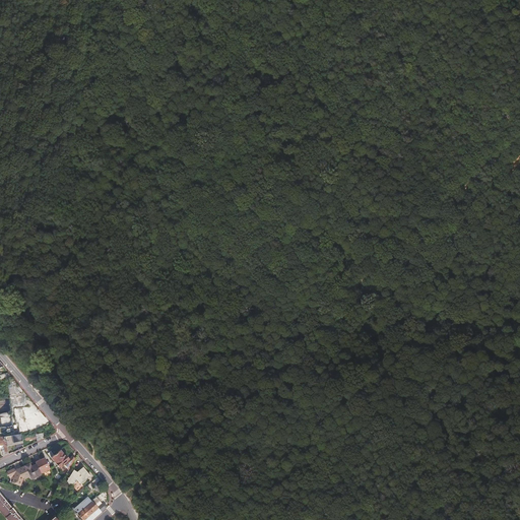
[(33,407),(13,409),(14,416),(34,414),(33,407)]
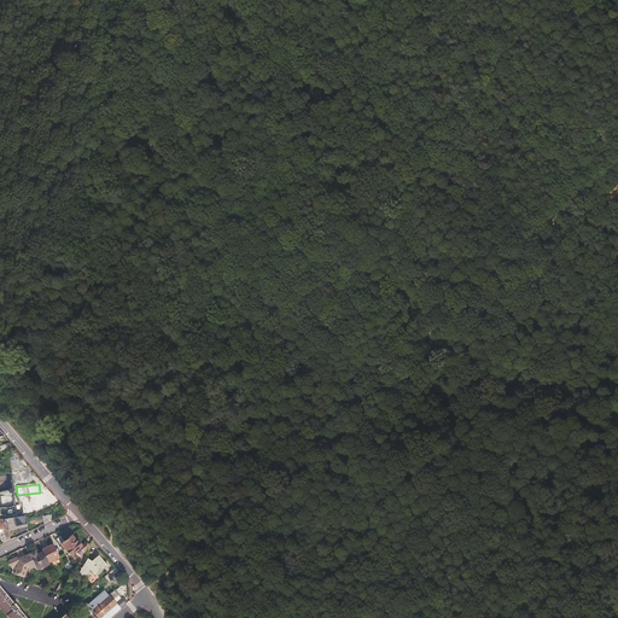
[(27,524),(25,517),(19,517),(19,518),(10,519),(10,522),(11,526),(24,526),(24,524),(27,524)]
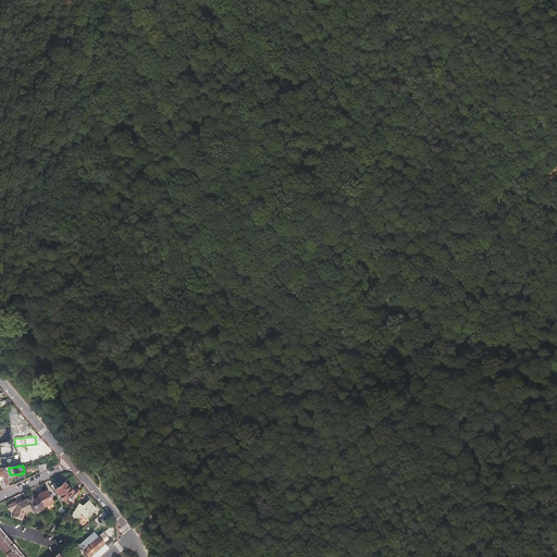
[(5,472),(4,467),(0,467),(0,478),(4,478),(5,482),(4,484),(5,490),(10,487),(8,479),(7,472),(5,472)]
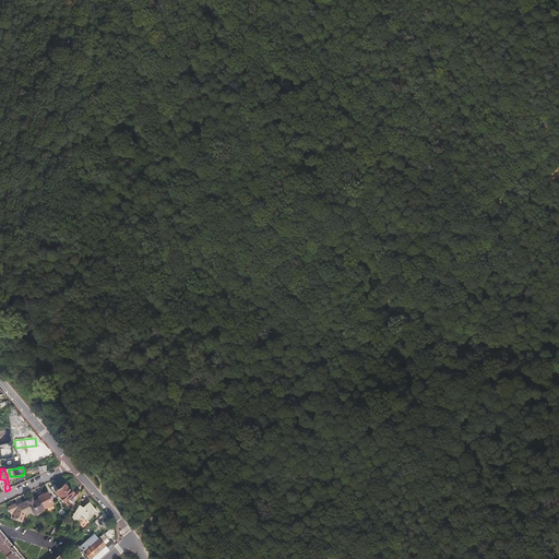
[(55,486),(51,488),(63,503),(73,496),(70,490),(69,491),(64,486),(59,490),(55,486)]
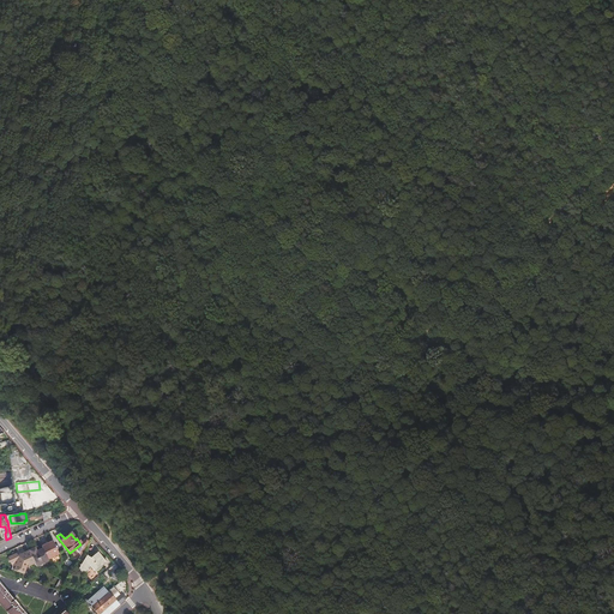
[(76,551),(82,554),(89,543),(84,541),(79,549),(76,551)]
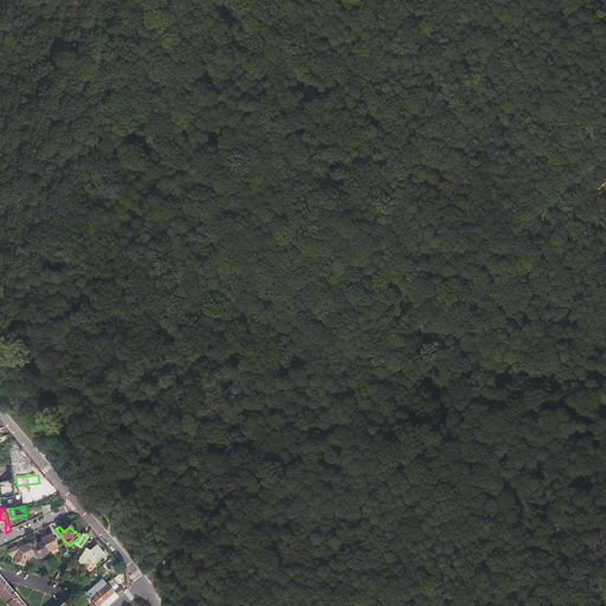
[(43,542),(47,554),(52,550),(53,549),(58,547),(52,535),(42,540),(42,542),(43,542)]
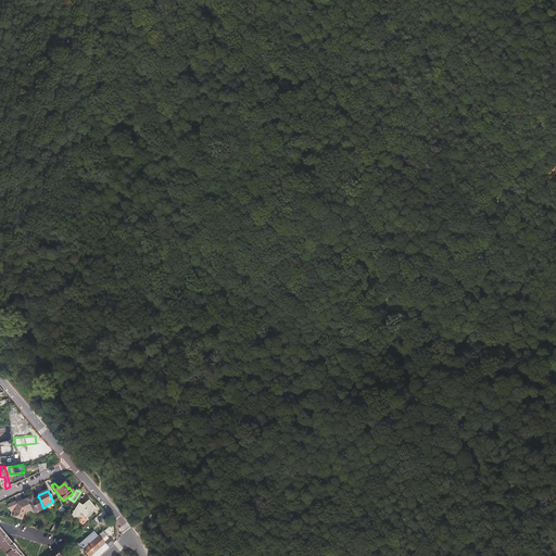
[(30,507),(27,502),(26,500),(26,498),(26,497),(22,500),(8,505),(12,514),(11,516),(23,520),(23,519),(25,514),(25,515),(27,514),(27,513),(32,510),(30,507)]
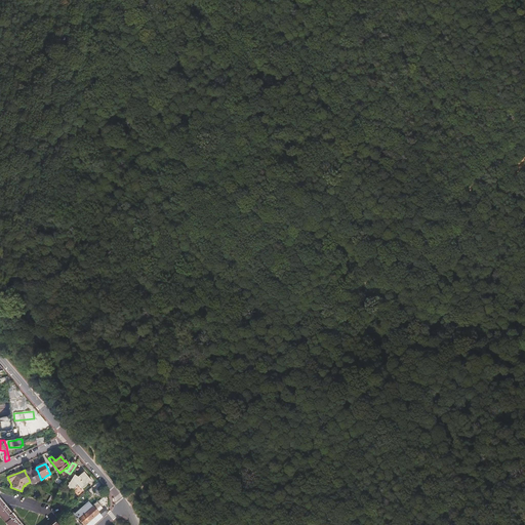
[(32,485),(34,484),(36,484),(41,481),(41,480),(37,470),(36,470),(33,471),(31,472),(30,470),(25,472),(26,474),(29,479),(30,482),(32,485)]
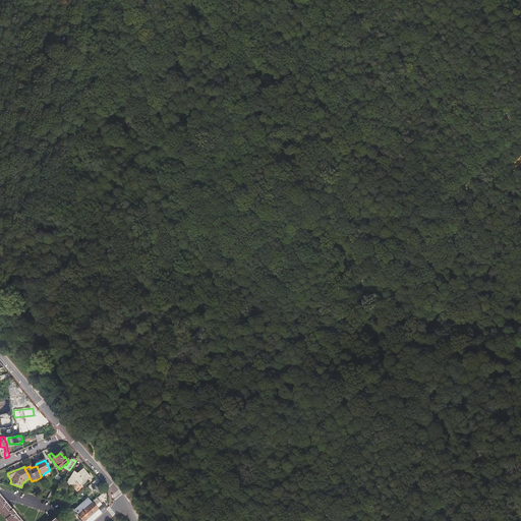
[(73,471),(66,482),(70,487),(74,483),(73,482),(76,480),(80,485),(91,477),(83,469),(77,473),(73,471)]
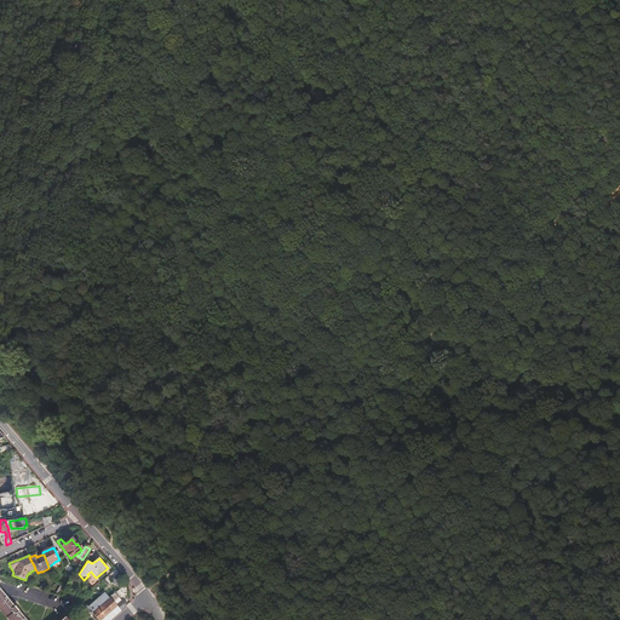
[(41,586),(29,581),(28,586),(41,590),(50,592),(45,584),(41,586)]
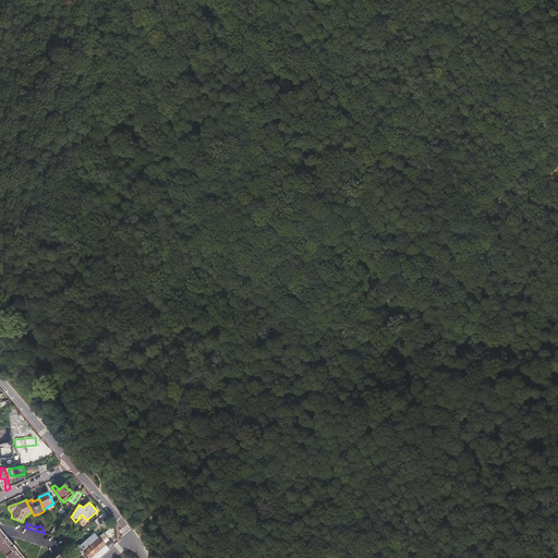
[(22,557),(0,532),(0,549),(7,557),(60,557),(59,556),(56,557),(22,557)]
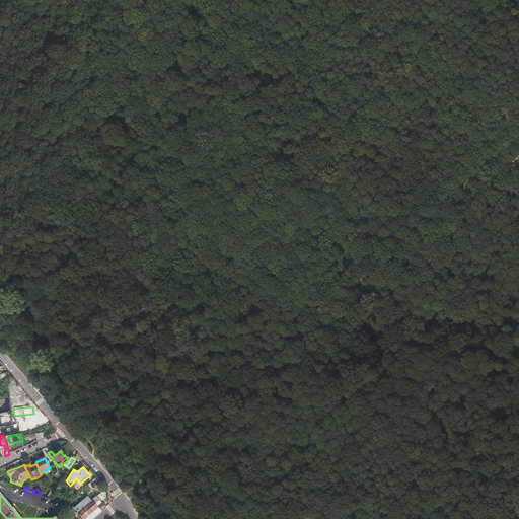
[(96,496),(92,500),(97,507),(102,503),(96,496)]
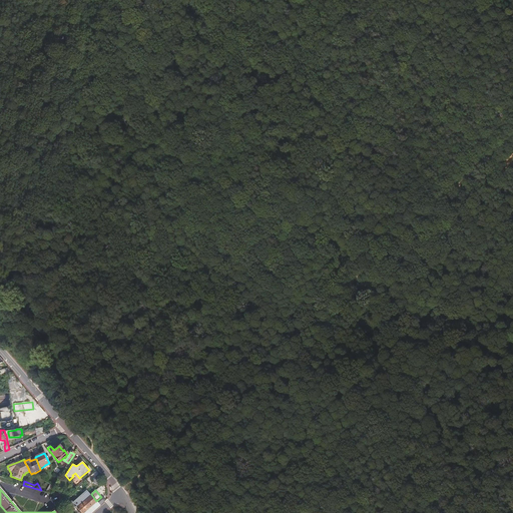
[(88,491),(73,504),(81,512),(90,512),(99,506),(104,501),(105,499),(103,497),(101,497),(96,501),(91,494),(88,491)]
